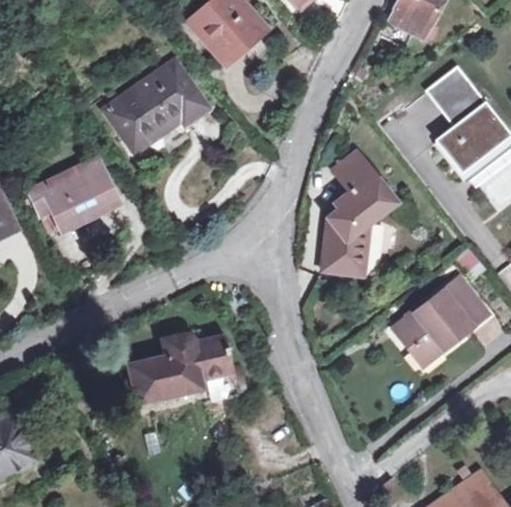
[(271,31),(268,27),(250,0),(205,30),(226,62),(271,31)]
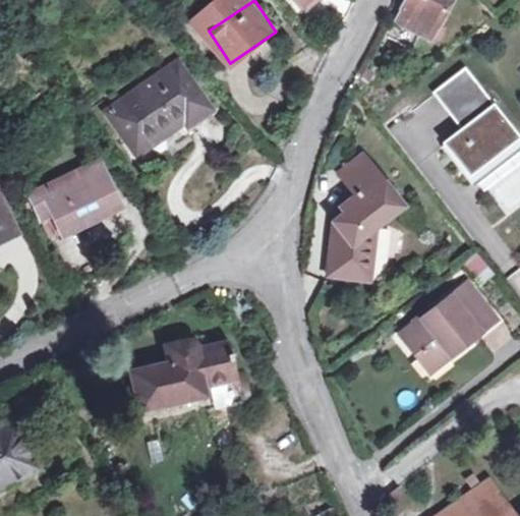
[(303,0),(307,4),(311,0),(337,0),(347,11),(352,0),(303,0)]
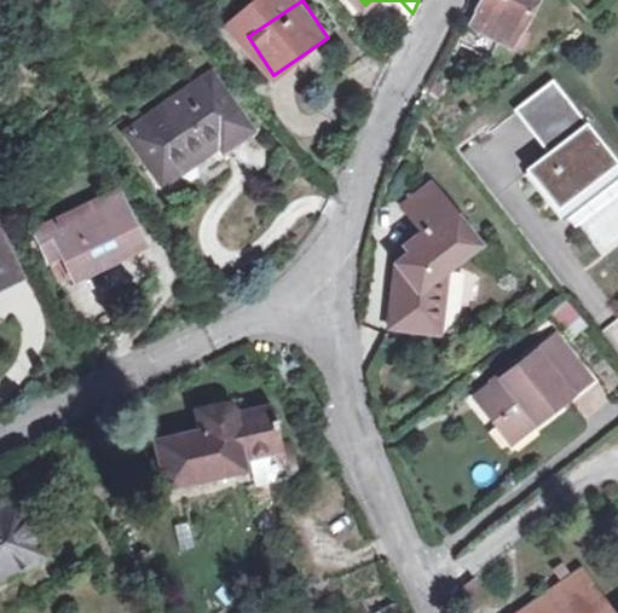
[(481,0),(461,41),(490,55),(498,38),(512,44),(532,0),(481,0)]
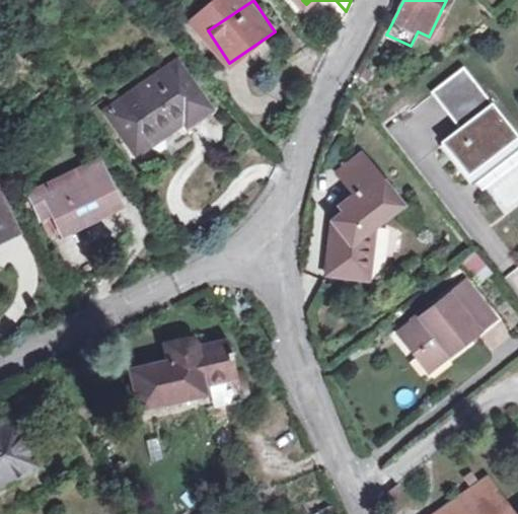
[(182,125),(209,107),(178,63),(109,107),(137,147),(179,120),(182,125)]
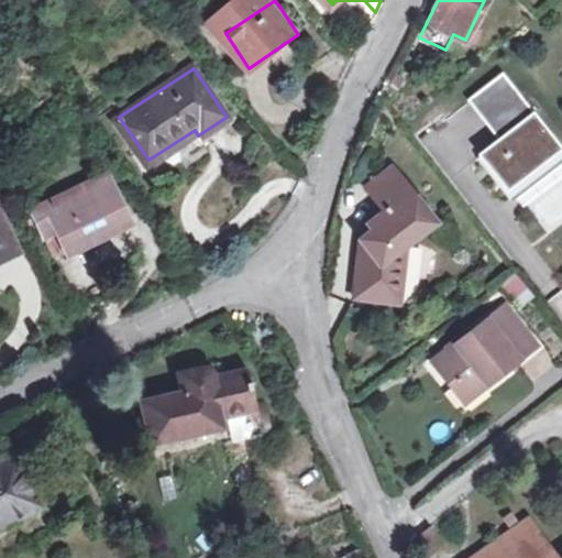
[(500,137),(476,155),(493,177),(498,174),(513,193),(561,154),(561,152),(500,73),(470,97),(500,137)]
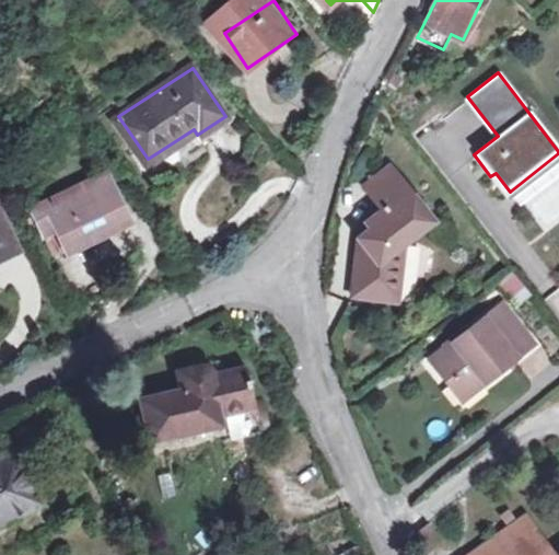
[(370,227),(357,235),(350,293),(394,298),(402,241),(429,219),(386,164),(362,184),(380,207),(364,219),(370,227)]
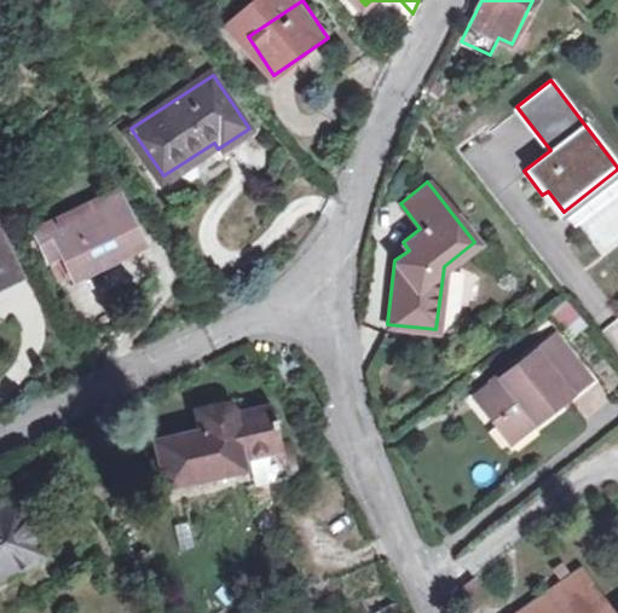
[(71,275),(115,254),(117,258),(144,244),(115,186),(33,227),(44,250),(57,243),(71,275)]
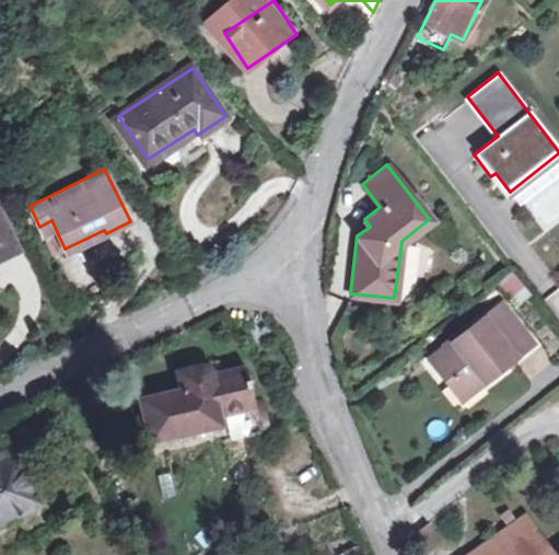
[(0,254),(14,247),(0,216),(0,254)]
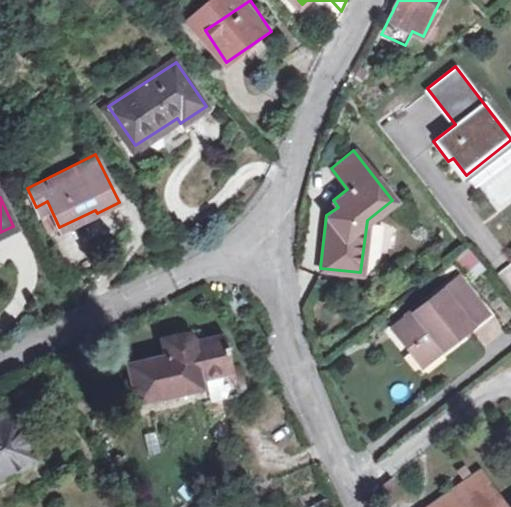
[(464,266),(478,257),(467,242),(454,251),(464,266)]
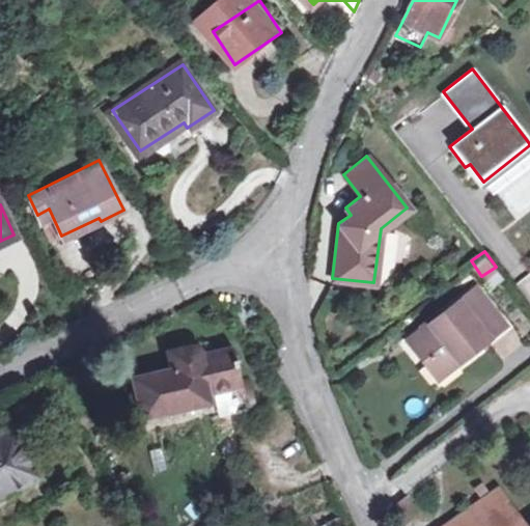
[(441,367),(455,356),(459,360),(505,321),(474,284),(408,338),(424,360),(431,354),(441,367)]
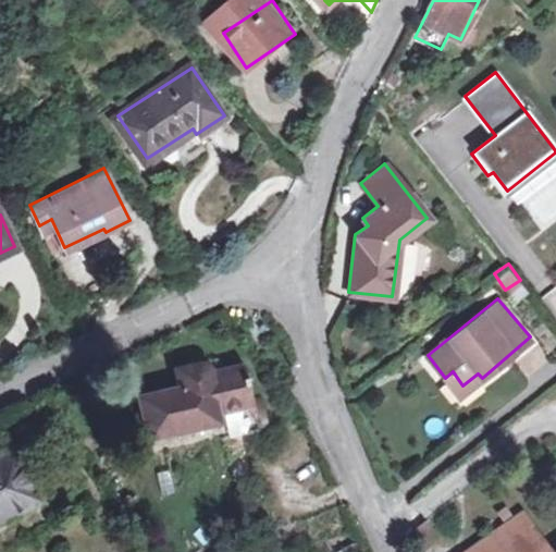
[(141,397),(147,419),(139,421),(143,437),(151,434),(155,448),(222,432),(219,420),(256,412),(245,366),(215,373),(199,362),(175,367),(181,388),(141,397)]
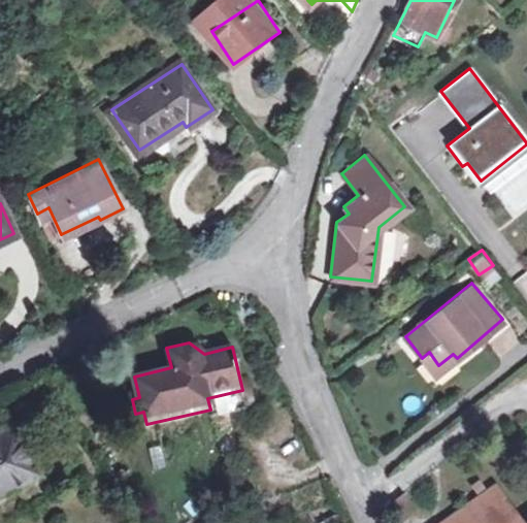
[(20,423),(0,432),(0,494),(43,474),(20,423)]
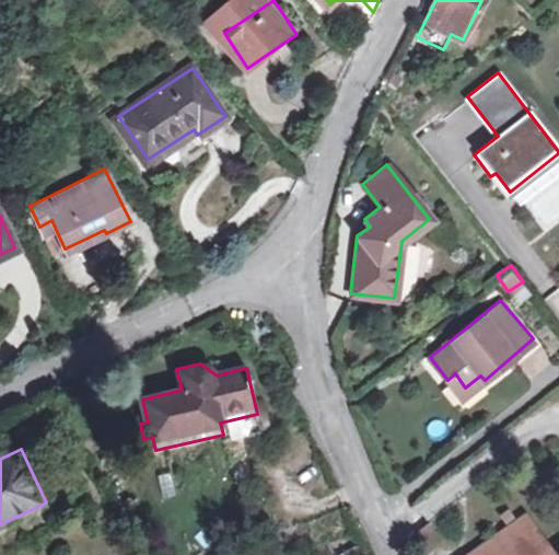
[(500,534),(526,515),(513,497),(509,493),(482,512),(500,534)]
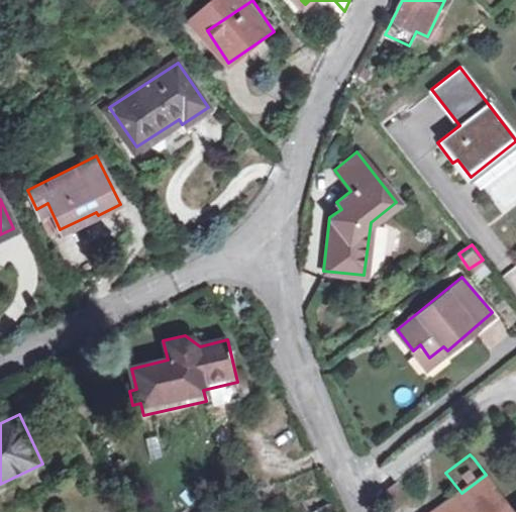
[(513,511),(486,475),(461,493),(440,508),(443,511),(513,511)]
